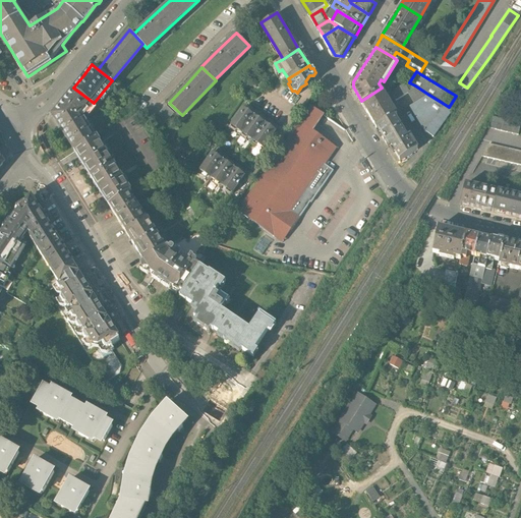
[(409,82),(405,80),(394,88),(392,92),(395,98),(408,91),(415,85),(409,82)]
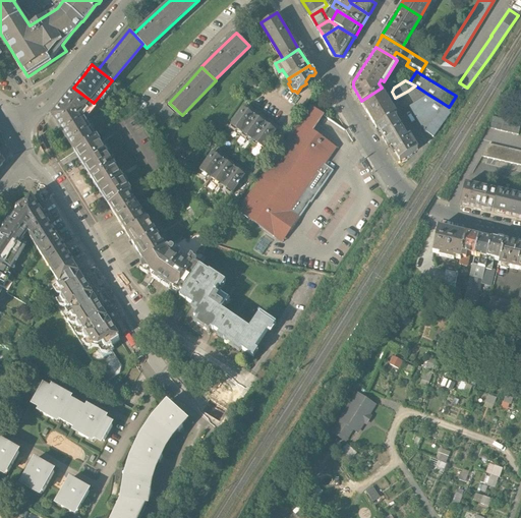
[(415,85),(408,91),(414,101),(427,94),(415,85)]
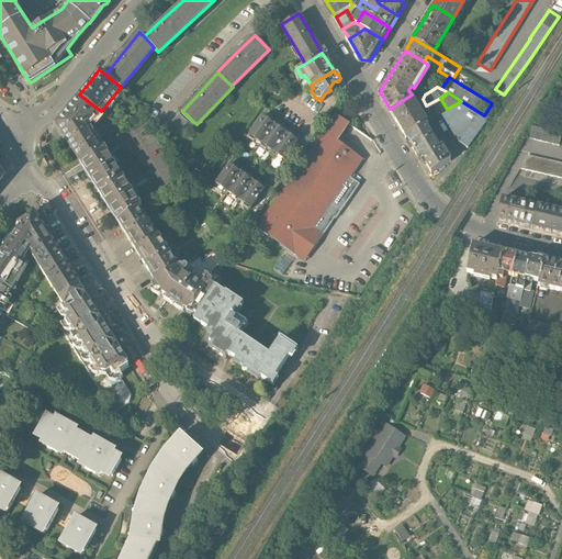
[(104,145),(90,124),(101,111),(79,94),(56,122),(68,141),(80,160),(104,145)]
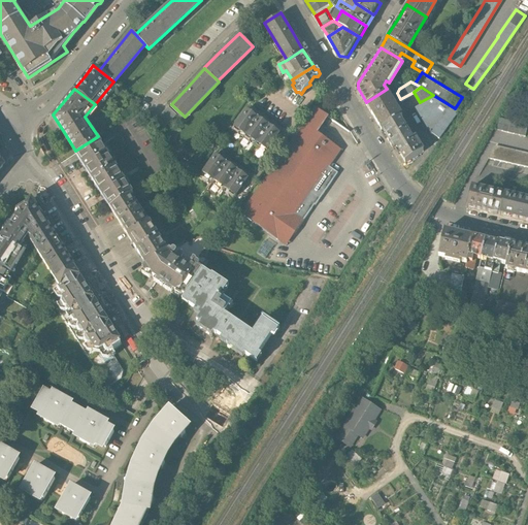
[(387,89),(366,102),(373,112),(382,127),(399,116),(402,113),(387,89)]
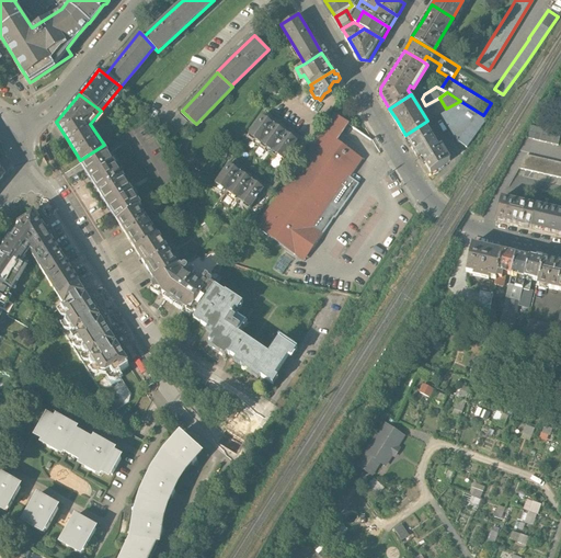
[(446,109),(442,112),(457,138),(467,145),(487,117),(483,115),(460,101),(446,109)]
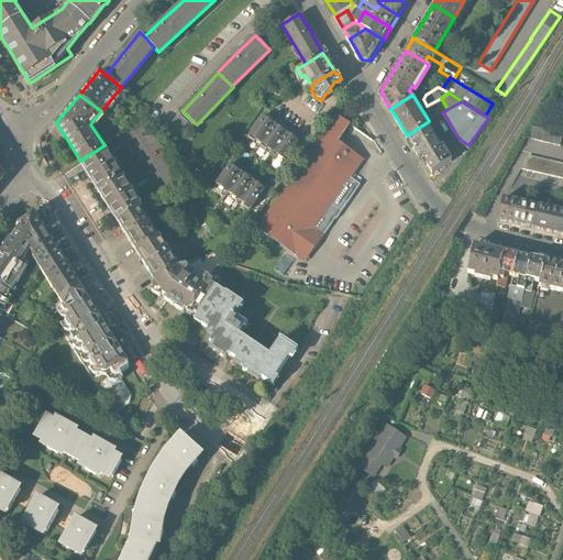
[(179,111),(162,130),(170,138),(188,120),(179,111)]
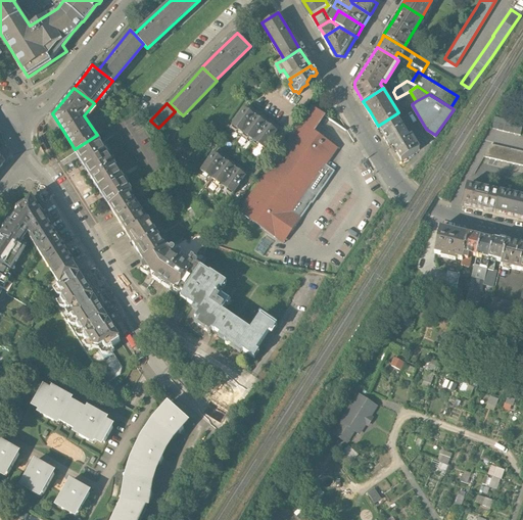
[(313,104),(239,210),(283,240),(287,235),(311,200),(312,201),(334,169),(325,162),(337,145),(314,130),(325,113),(313,104)]
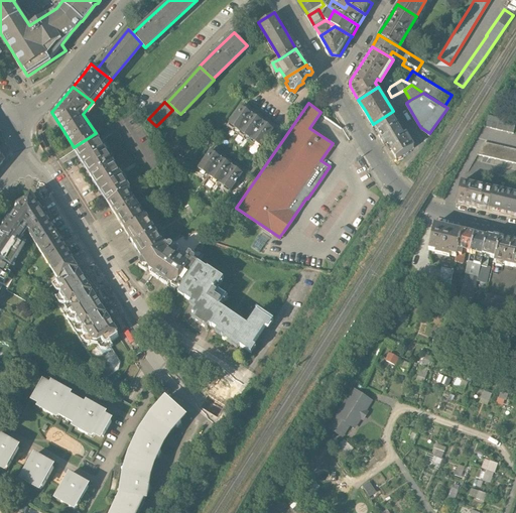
[(229,123),(228,125),(233,128),(235,127),(240,130),(240,133),(244,136),(246,134),(250,138),(250,140),(254,143),(257,142),(261,145),(273,127),(273,125),(269,122),(267,123),(262,120),(262,117),(258,115),(256,116),(252,113),(252,110),(247,107),(245,108),(241,105),(229,123)]
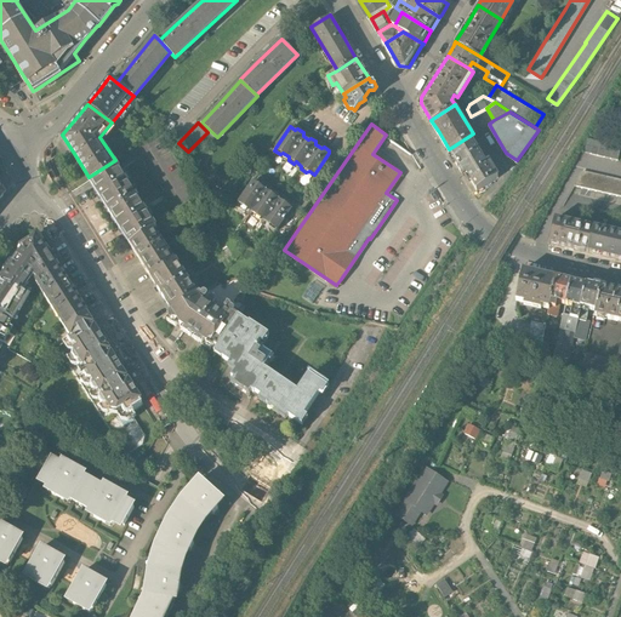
[(485,160),(469,136),(449,149),(463,173),(465,172),(466,171),(477,188),(497,175),(488,159),(485,160)]
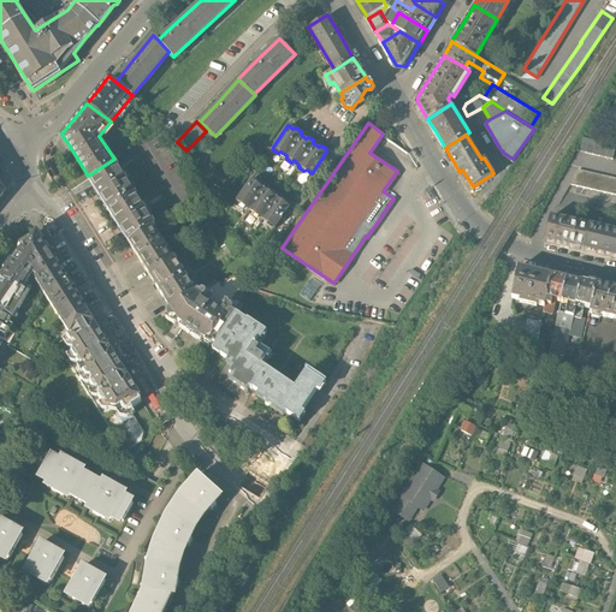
[(615,144),(582,136),(579,149),(612,158),(615,144)]
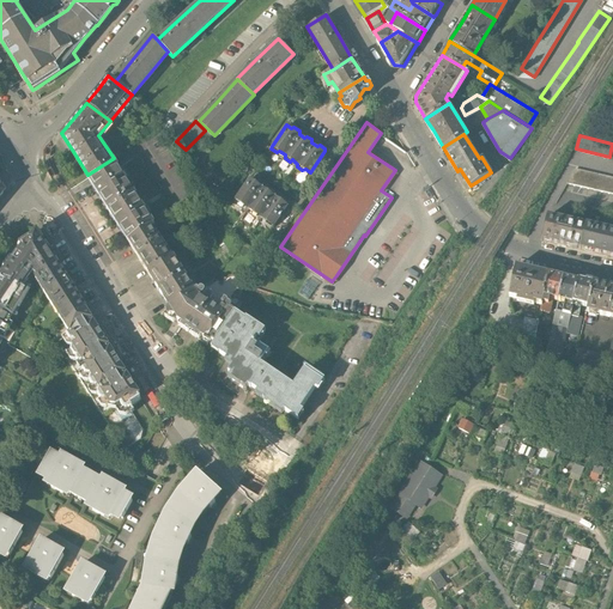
[(114,158),(87,175),(101,189),(121,223),(132,239),(156,217),(114,158)]
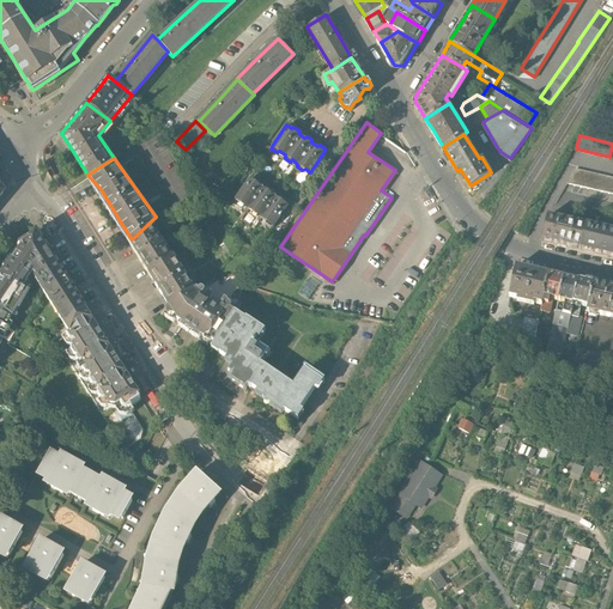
[(566,182),(612,192),(612,176),(575,169),(566,182)]
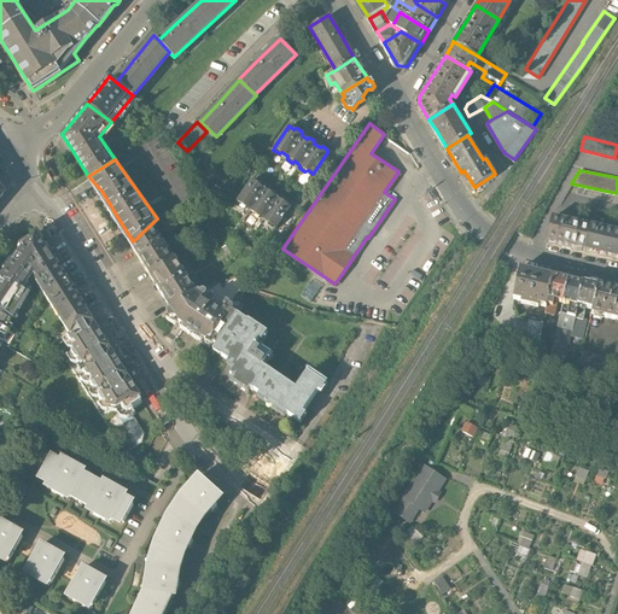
[(251,179),(237,200),(243,204),(242,206),(248,210),(250,209),(255,212),(255,216),(260,218),(262,217),(268,222),(268,224),(273,228),(275,227),(291,205),(291,203),(286,199),(283,200),(278,197),(278,193),(273,191),(270,191),(264,187),(264,185),(260,181),(257,182),(251,179)]
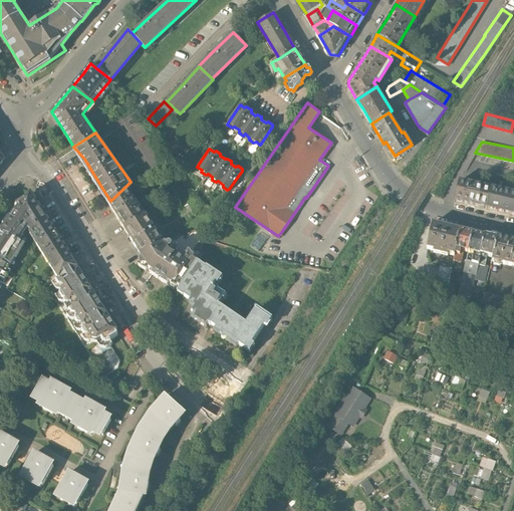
[(455,199),(487,206),(491,187),(459,180),(455,199)]
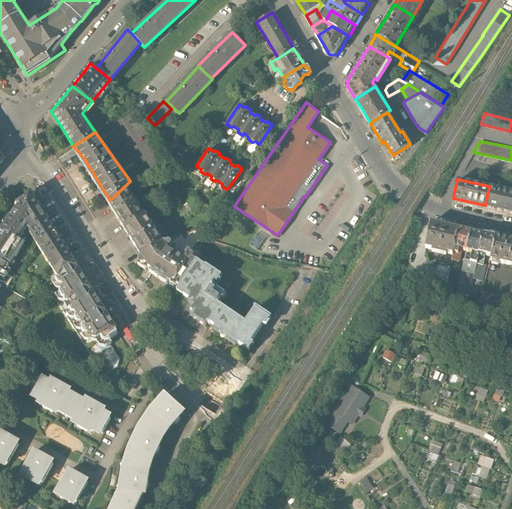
[(130,181),(110,200),(119,213),(136,239),(145,252),(156,242),(164,236),(130,181)]
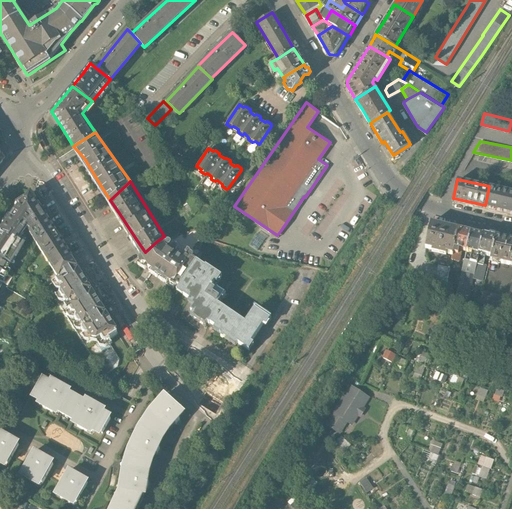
[(31,186),(11,199),(13,201),(11,203),(0,218),(0,227),(16,237),(26,221),(59,277),(81,264),(70,247),(31,186)]
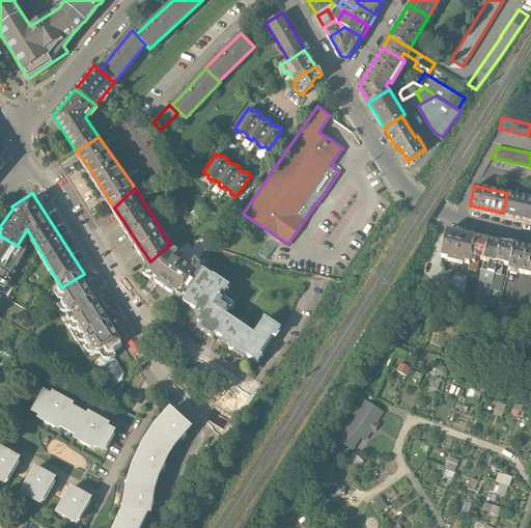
[(503,213),(530,219),(530,198),(507,193),(503,213)]
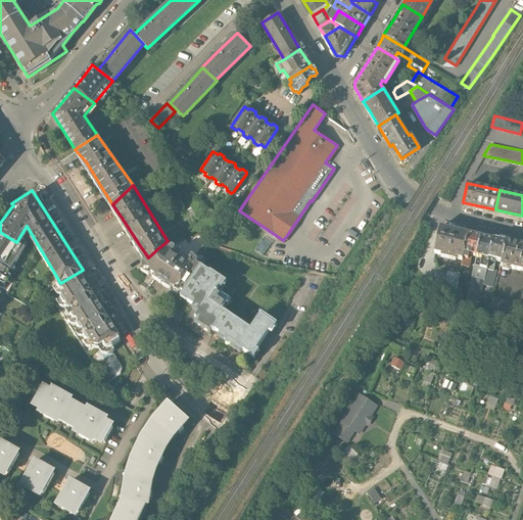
[(439,225),(434,247),(441,249),(440,251),(454,254),(455,253),(462,254),(462,253),(467,254),(468,250),(473,251),(474,245),(464,243),(467,232),(454,229),(439,225)]
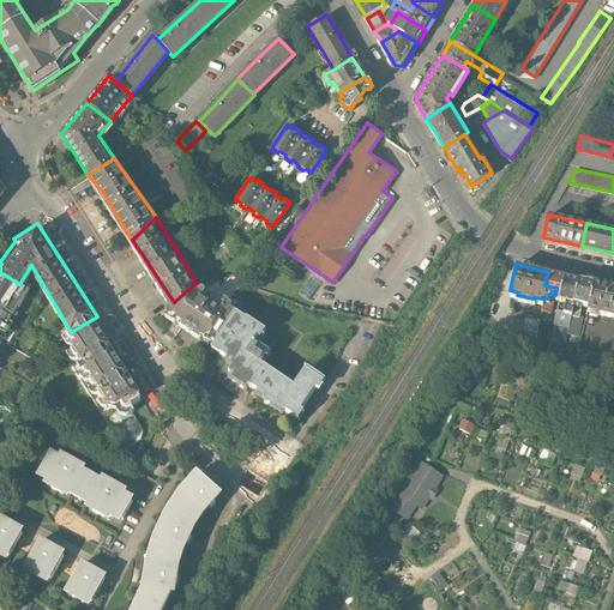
[(0,272),(0,308),(6,312),(11,303),(16,306),(25,288),(19,284),(0,272)]
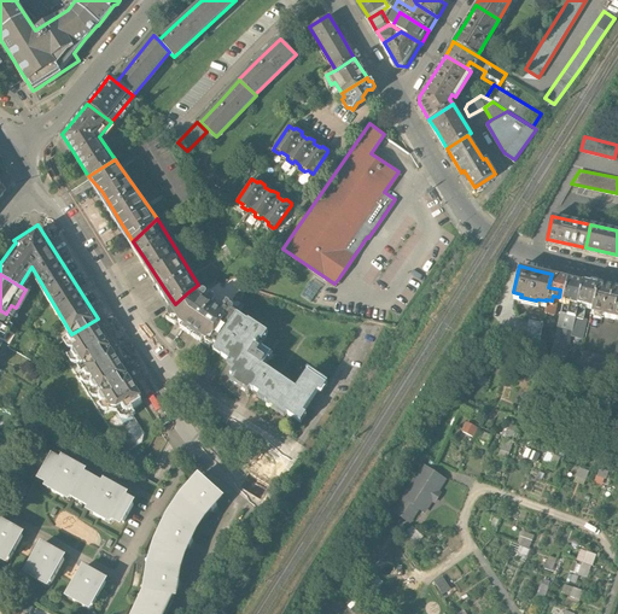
[(564,276),(552,274),(548,287),(560,290),(564,291),(566,276),(564,276)]
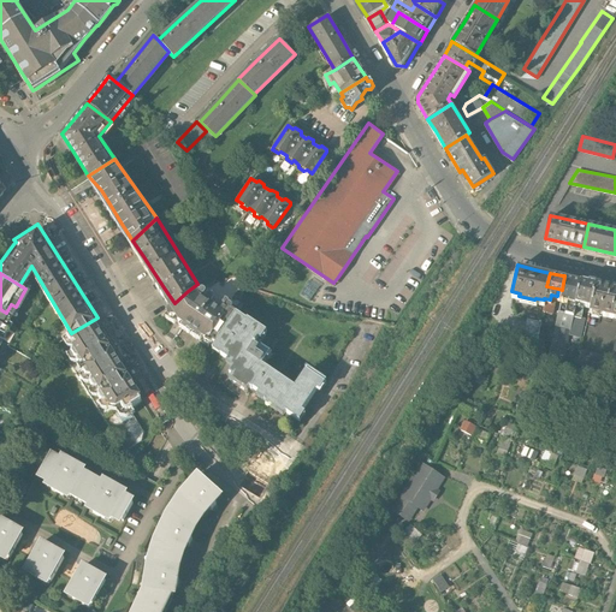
[(576,279),(564,275),(562,290),(575,293),(579,279),(576,279)]
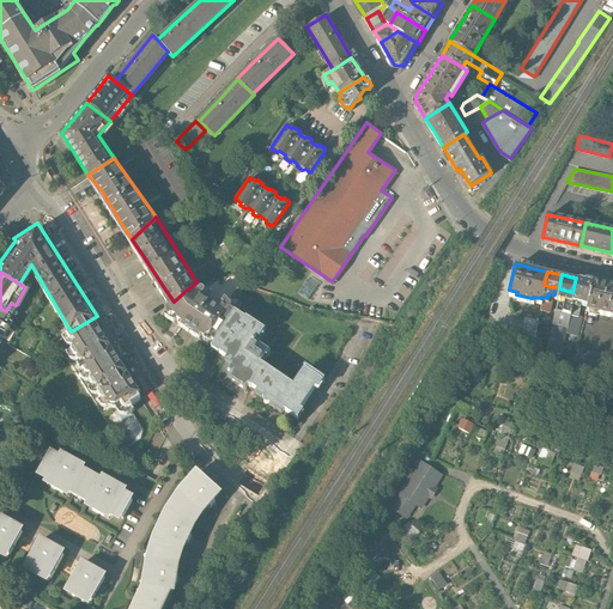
[(317,282),(308,276),(298,290),(308,296),(317,282)]
